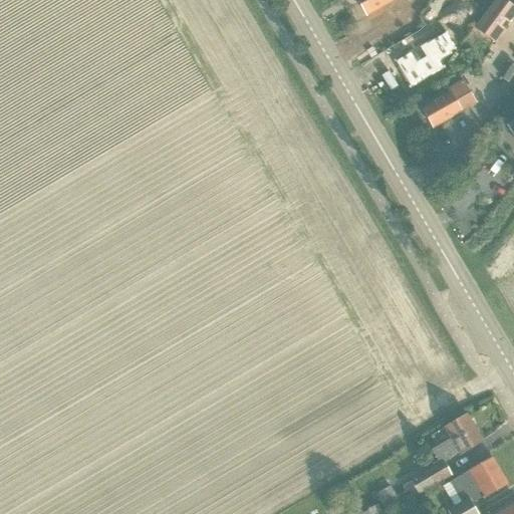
[(358,0),(367,15),(394,0),(358,0)]
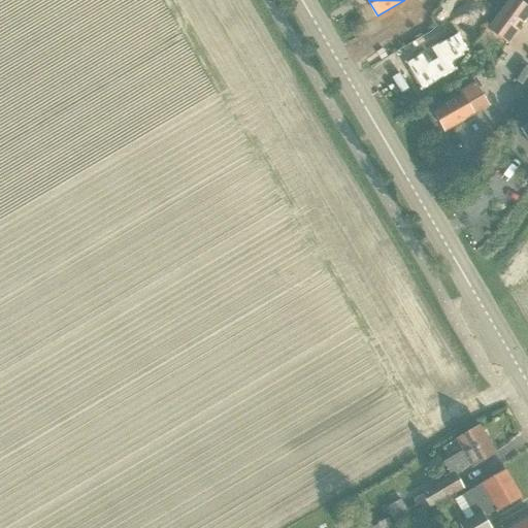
[(527,5),(520,0),(508,0),(489,28),(509,43),(527,17),(527,5)]
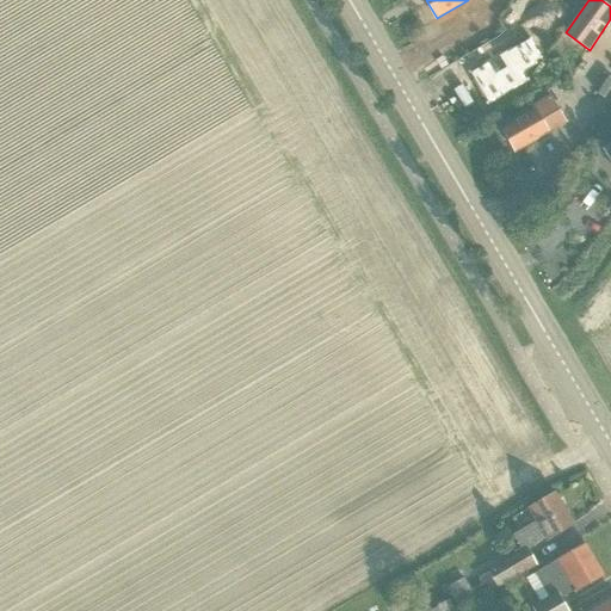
[(486,63),(470,73),(487,103),(524,81),(520,74),(537,65),(536,62),(543,57),(531,36),(507,50),(507,49),(495,56),(494,54),(483,60),(486,63)]
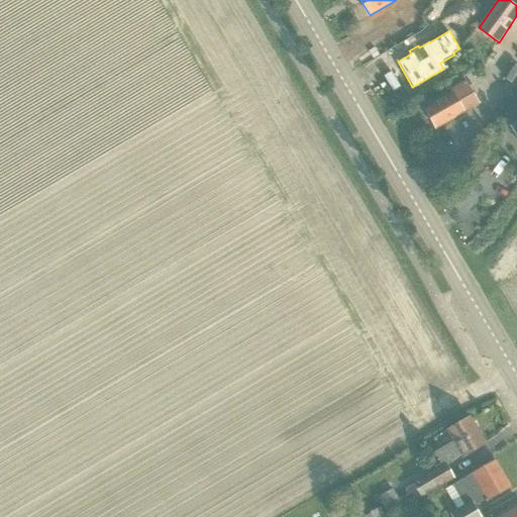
[(478,102),(475,98),(468,85),(463,88),(461,84),(450,90),(452,93),(424,108),(435,129),(463,113),(462,110),(478,102)]
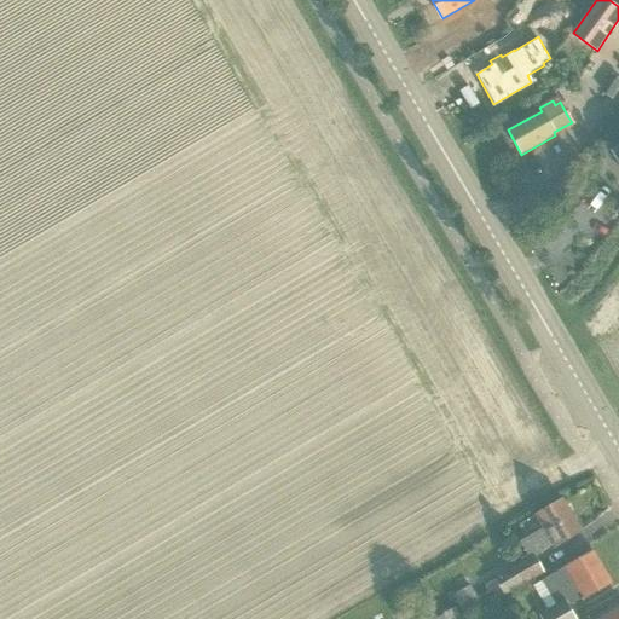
[(553,547),(554,548),(582,531),(565,499),(536,516),(543,528),(520,542),(527,555),(521,559),(522,560),(524,562),(496,579),(486,585),(489,591),(479,597),(472,585),(452,595),(466,614),(504,594),(505,596),(547,573),(537,556),(553,547)]
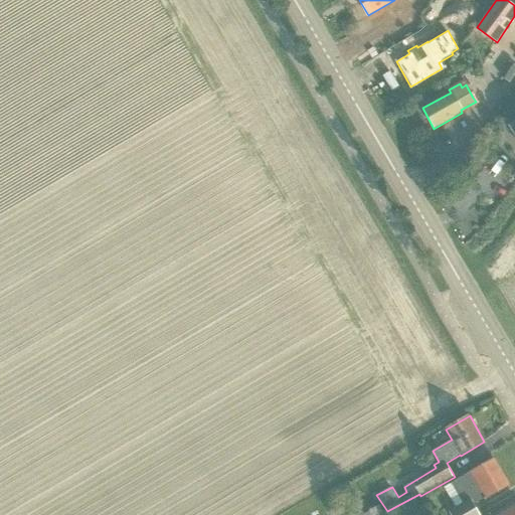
[(485,497),(486,499),(510,486),(495,459),(446,489),(456,507),(449,511),(451,514),(480,514),(475,503),(485,497)]
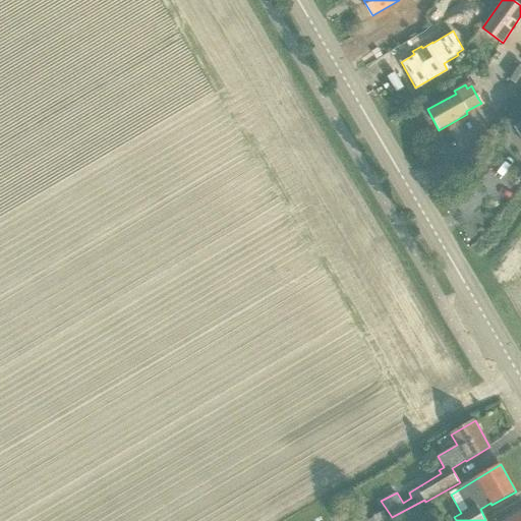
[(389,520),(384,511),(373,516),(374,517),(366,520),(389,520)]
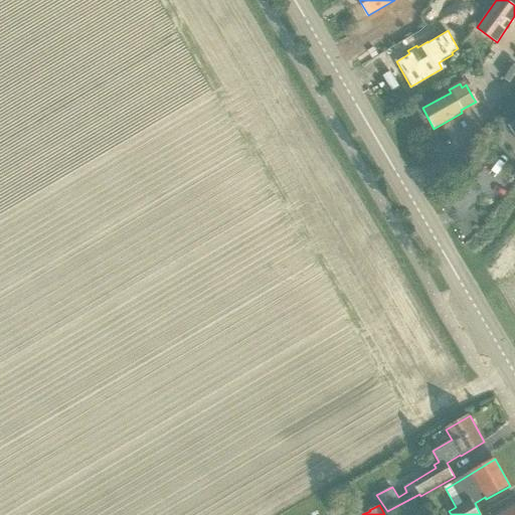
[(514,514),(514,505),(499,514),(492,514),(491,514),(514,514)]
